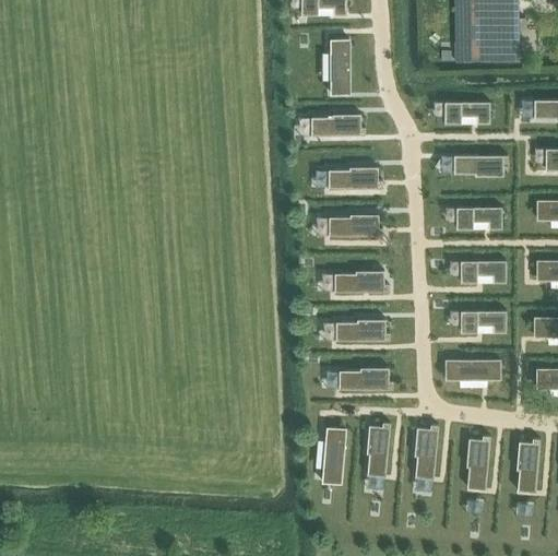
[(348,0),(296,0),(297,23),(349,22),(348,0)]
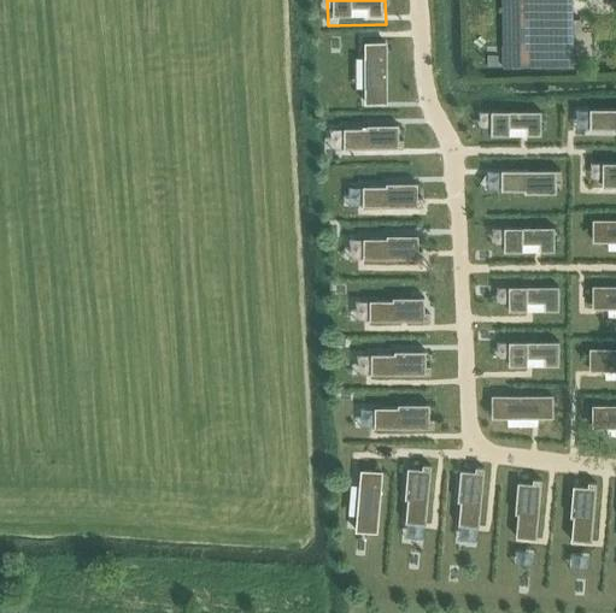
[(570,0),(517,0),(520,71),(573,70),(570,0)]
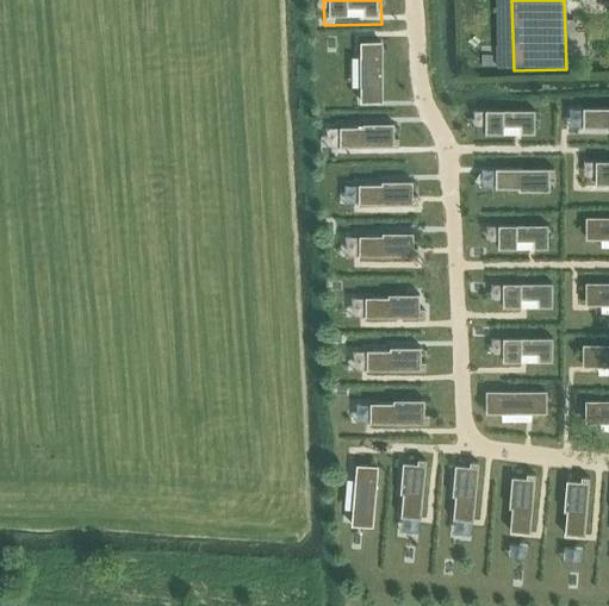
[(380,50),(354,50),(355,107),(380,107),(380,50)]
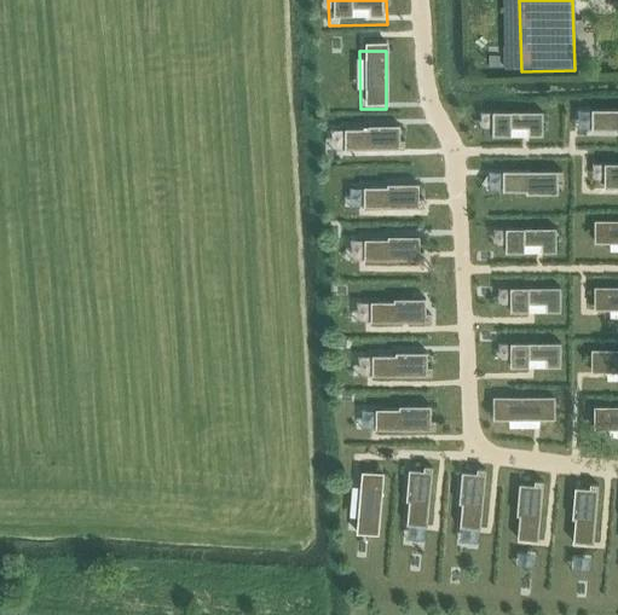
[(546,141),(544,111),(486,112),(487,143),(546,141)]
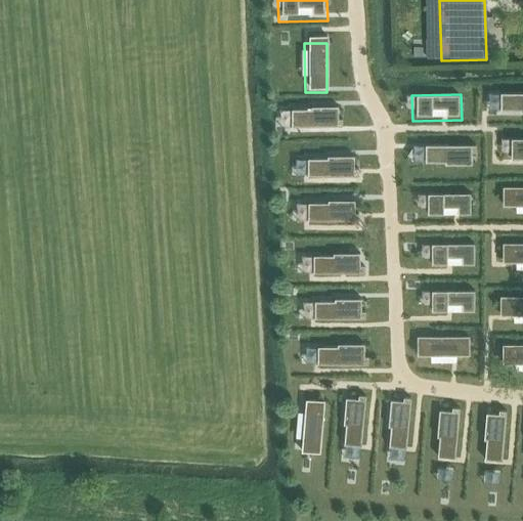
[(522,94),(495,95),(495,118),(522,117),(522,94)]
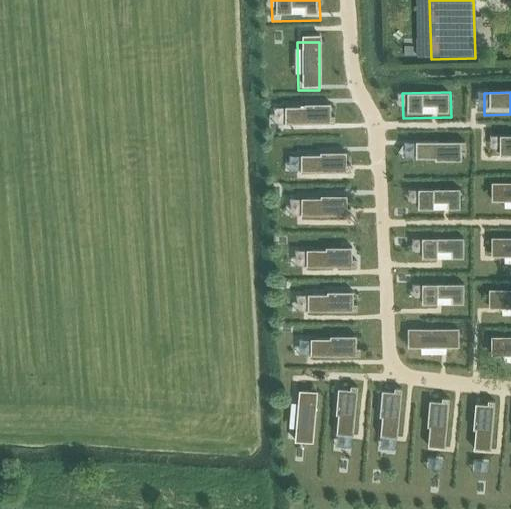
[(331,104),(283,105),(283,130),(331,129),(331,104)]
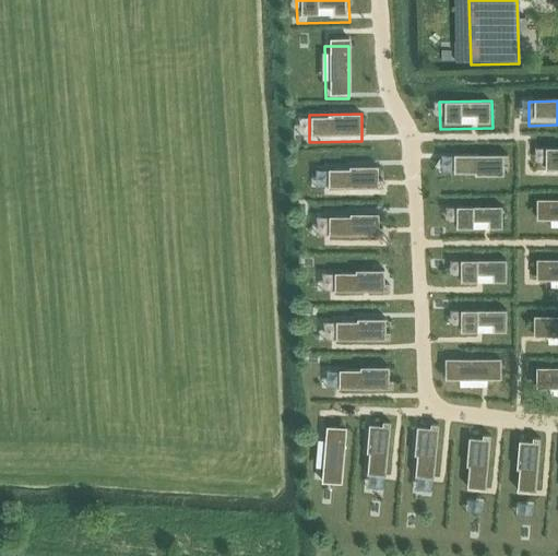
[(557,148),(542,149),(542,176),(557,175),(557,148)]
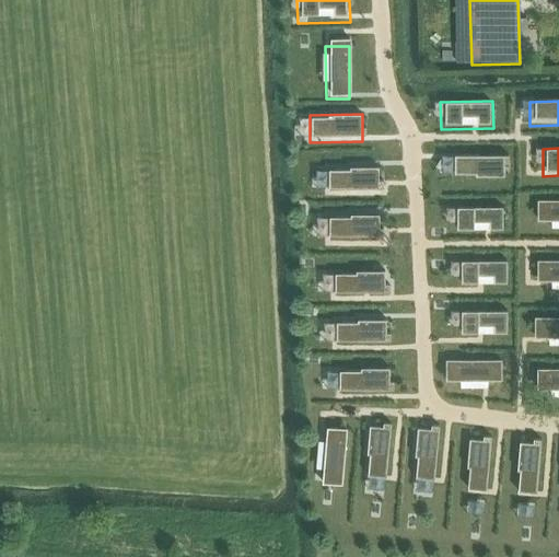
[(509,157),(453,155),(453,183),(509,183),(509,157)]
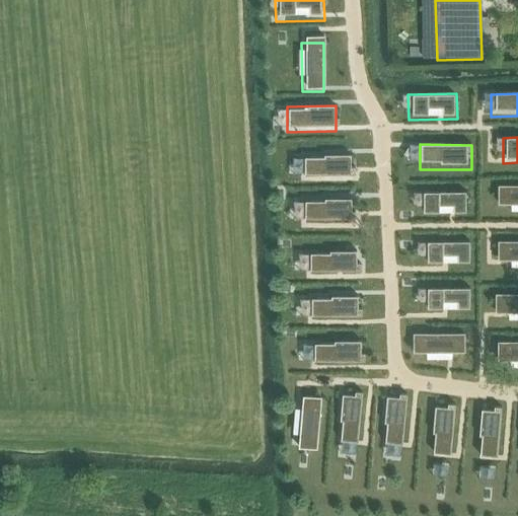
[(356,154),(300,154),(300,179),(356,178),(356,154)]
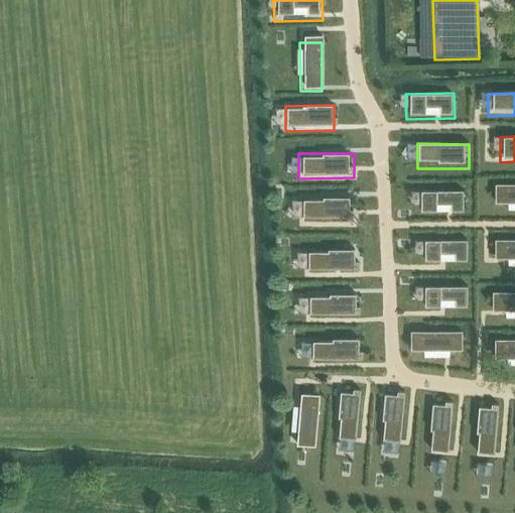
[(514,185),(496,186),(496,205),(514,204),(514,185)]
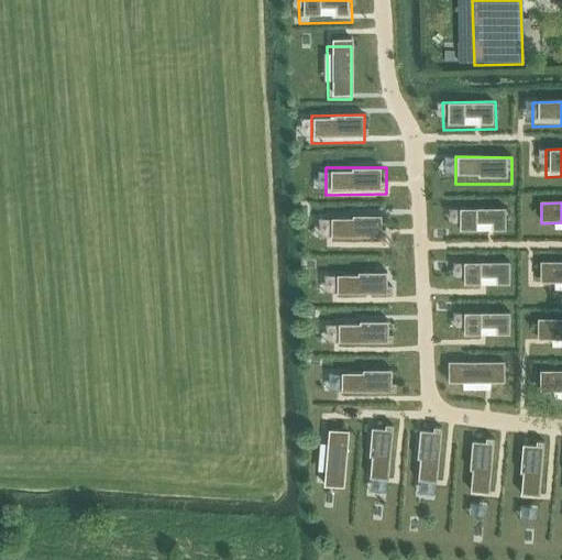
[(507,210),(449,211),(449,226),(460,224),(460,233),(507,232),(507,210)]
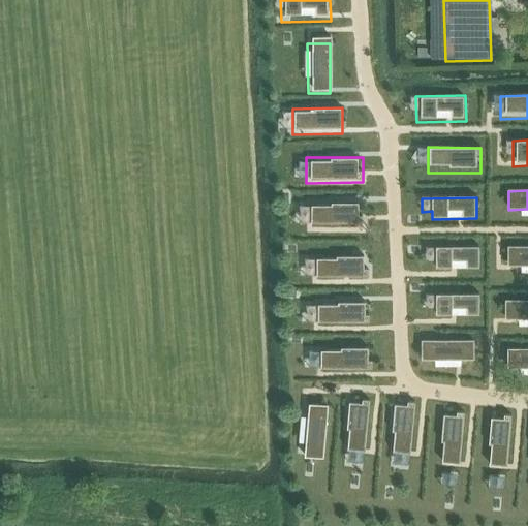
[(360,203),(294,203),(294,225),(365,225),(365,217),(360,217),(360,203)]
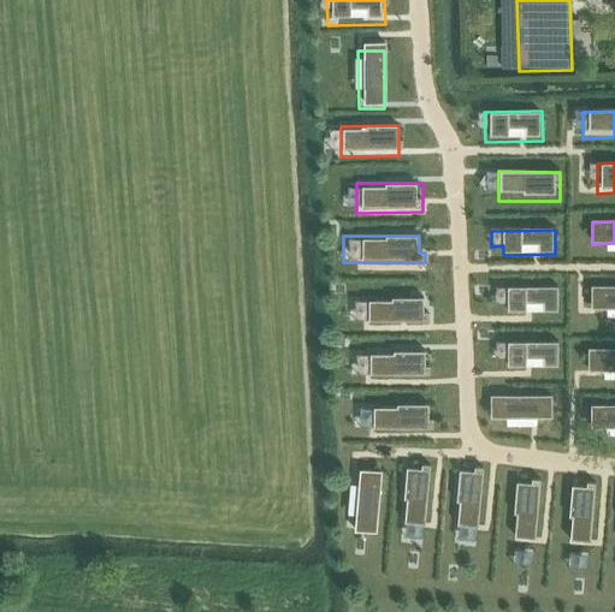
[(561,285),(494,286),(494,307),(507,307),(507,314),(561,314),(561,285)]
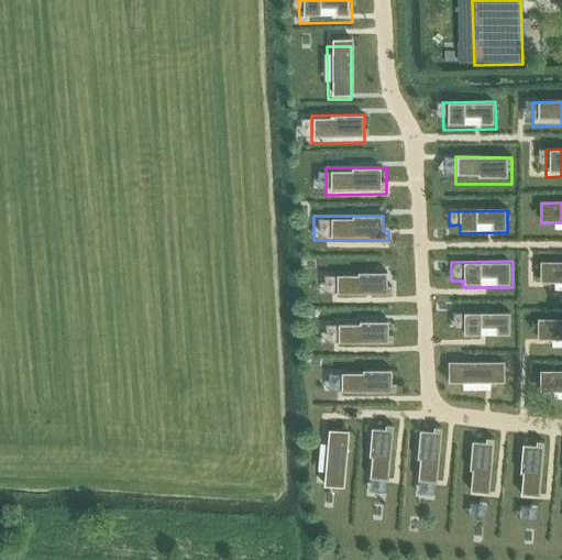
[(561,263),(542,263),(542,283),(561,283),(561,263)]
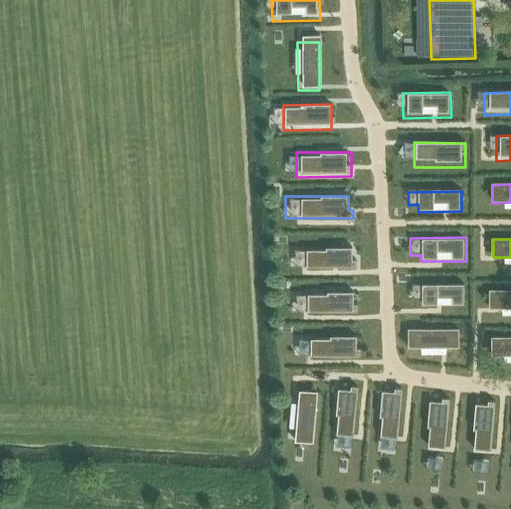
[(353,249),(291,249),(291,268),(358,268),(358,261),(353,261),(353,249)]
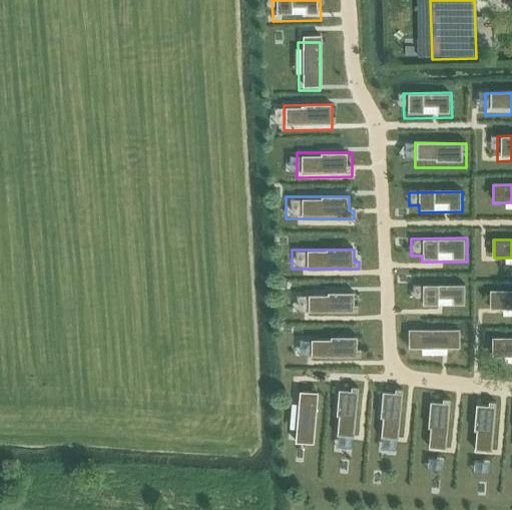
[(511,280),(511,263),(493,264),(493,282),(511,280)]
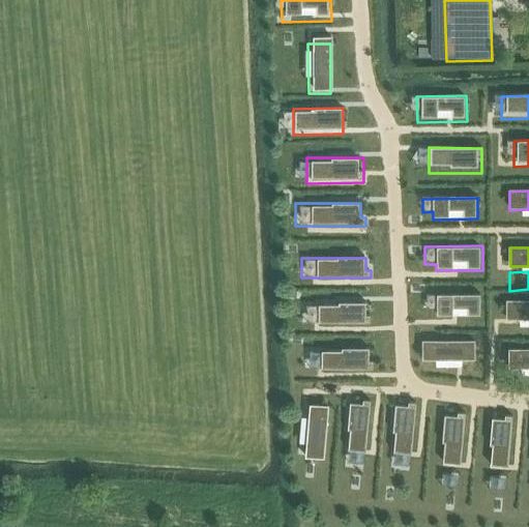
[(480,295),(427,296),(428,312),(438,312),(438,316),(480,315),(480,295)]
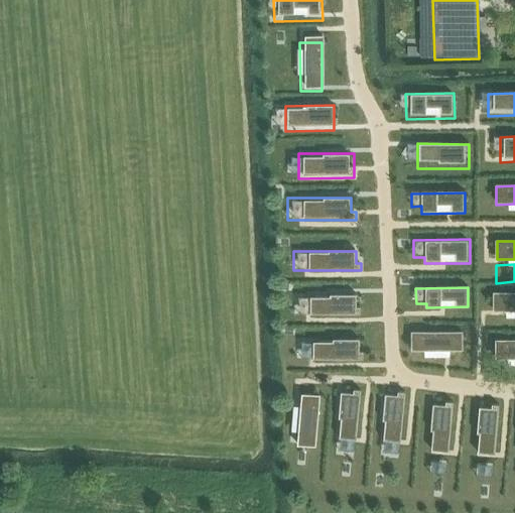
[(514,293),(494,294),(494,311),(514,311),(514,293)]
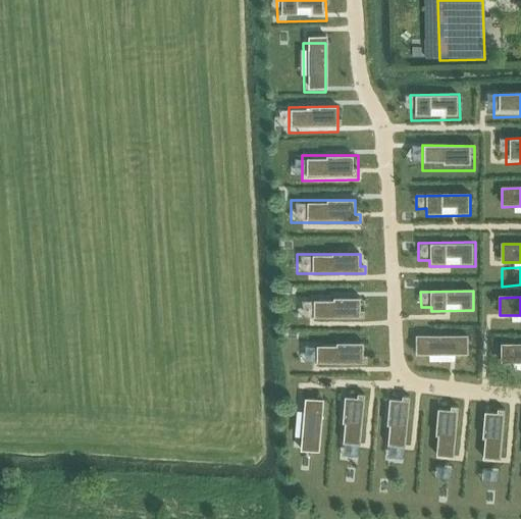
[(359,299),(304,300),(305,320),(365,320),(365,311),(359,311),(359,299)]
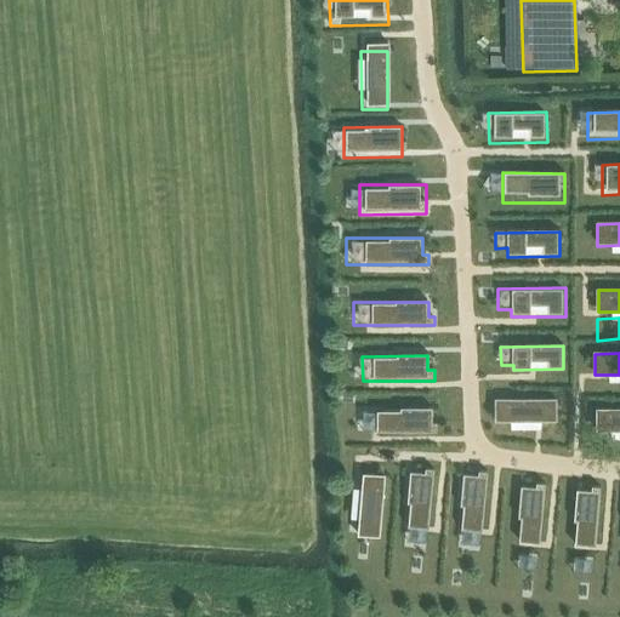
[(558,400),(498,400),(498,422),(558,422),(558,400)]
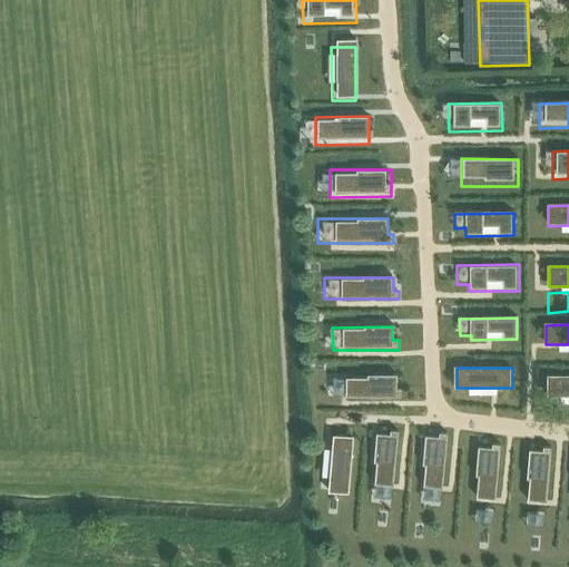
[(396,377),(327,379),(327,401),(401,400),(401,390),(398,390),(396,377)]
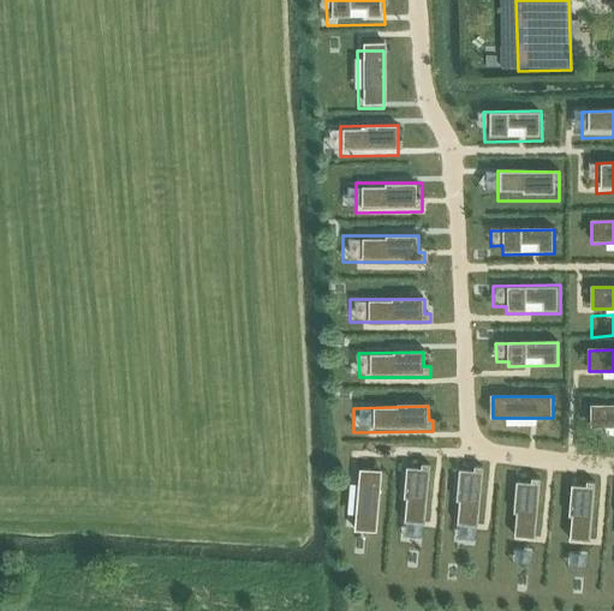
[(613,406),(590,407),(590,430),(613,429),(613,406)]
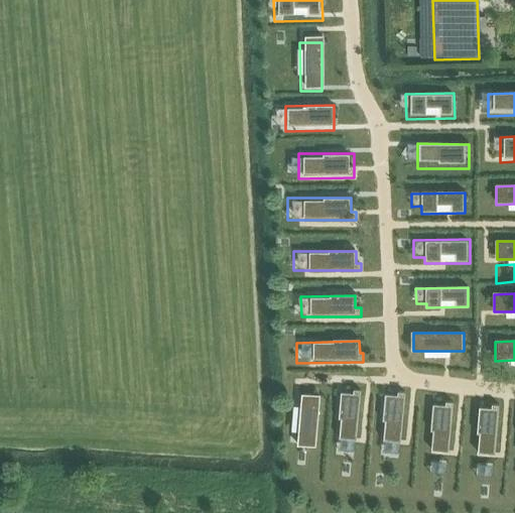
[(342,391),(338,441),(357,443),(361,392),(342,391)]
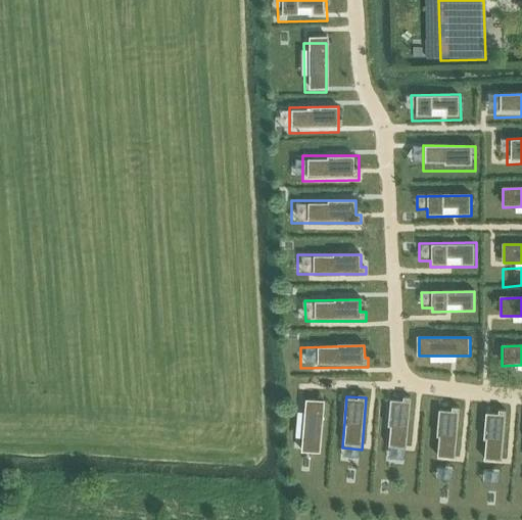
[(325,402),(306,399),(302,451),(321,453),(325,402)]
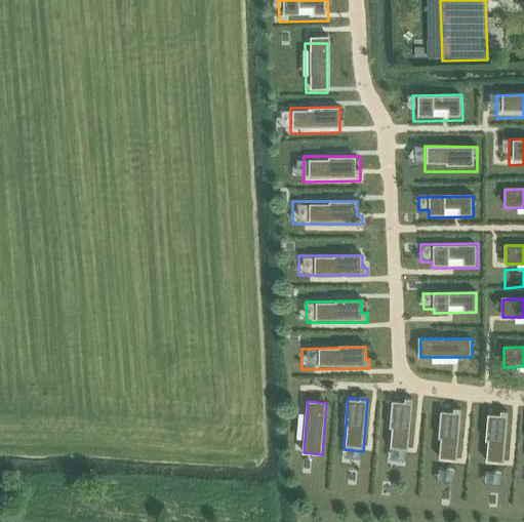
[(392,403),(388,450),(407,452),(412,404),(392,403)]
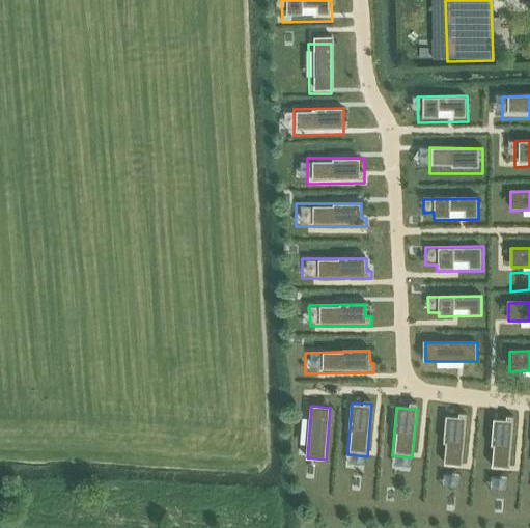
[(445,418),(442,466),(462,468),(466,420),(445,418)]
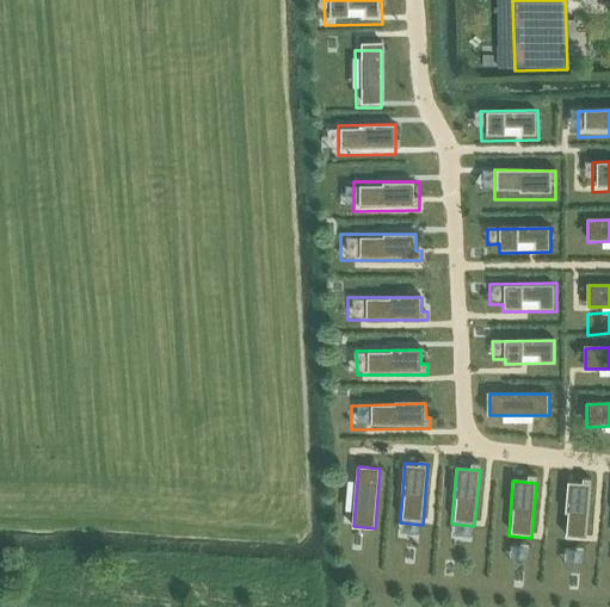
[(567,483),(565,538),(587,539),(591,484),(567,483)]
